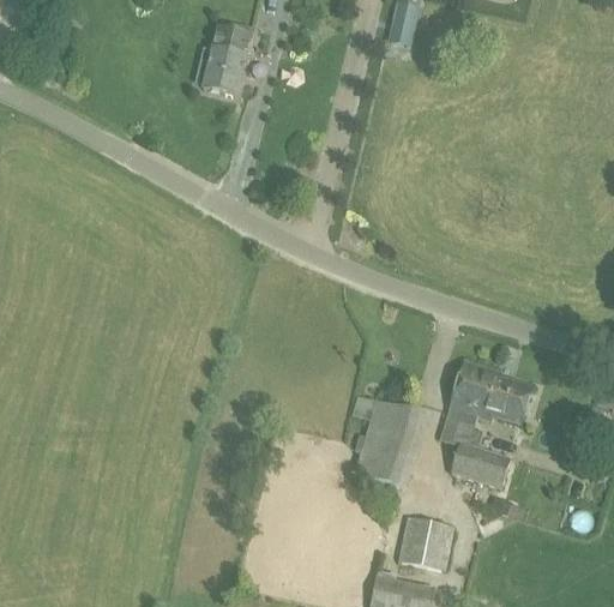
[(399,0),(392,29),(411,32),(417,5),(399,0)]
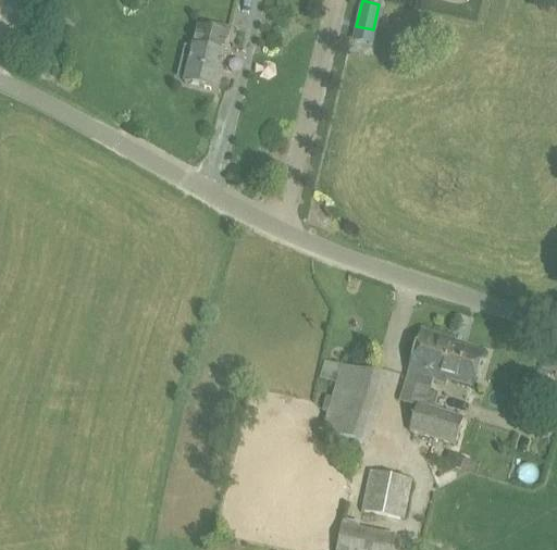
[(186,79),(215,86),(230,29),(199,22),(194,44),(186,41),(178,72),(187,74),(186,79)]
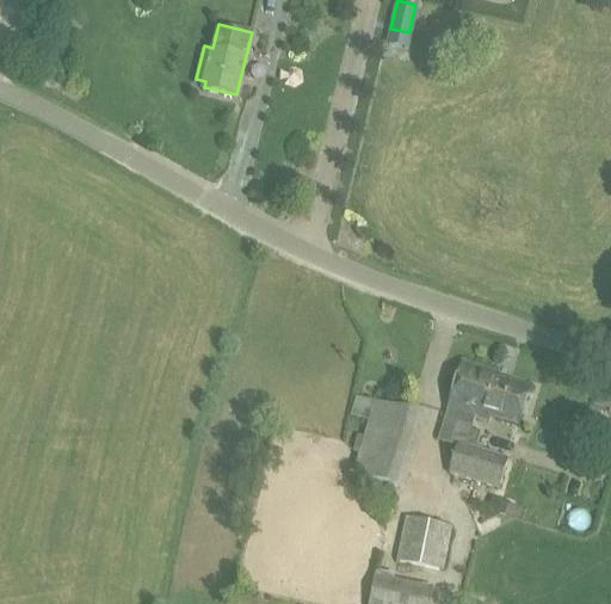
[(470,426),(474,413),(483,380),(488,381),(491,371),(495,373),(495,371),(497,367),(464,357),(449,405),(446,413),(456,415),(450,438),(457,441),(458,438),(473,442),(476,429),(470,426)]
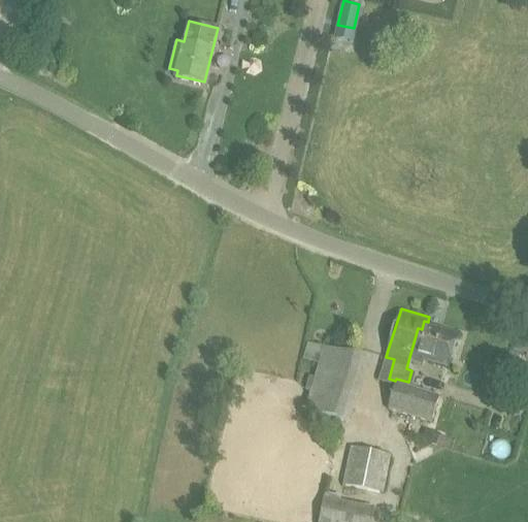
[(418,328),(409,357),(421,360),(423,355),(449,363),(459,331),(428,321),(428,322),(424,321),(422,329),(418,328)]
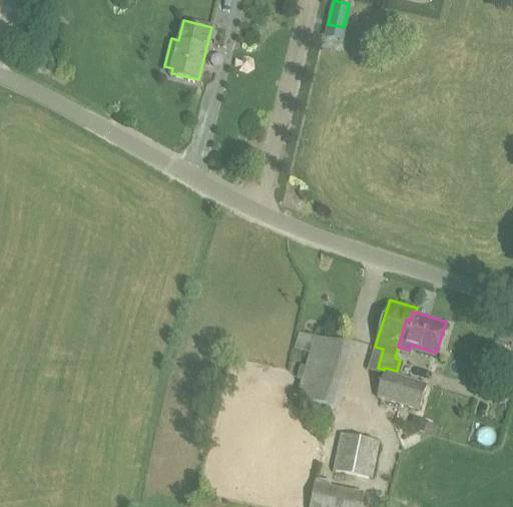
[(296,396),(340,409),(358,346),(313,333),(296,396)]
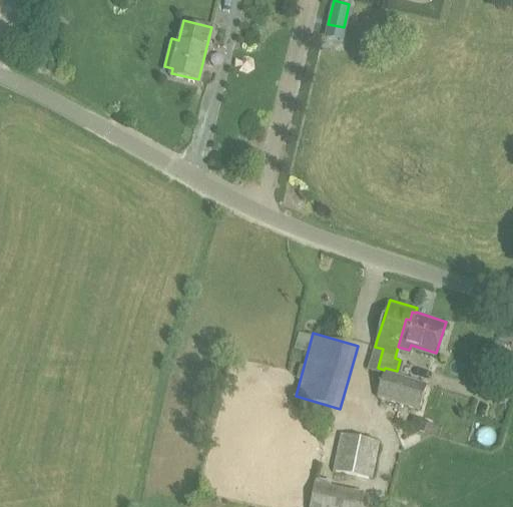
[(385,368),(384,370),(378,395),(422,408),(428,381),(397,371),(385,368)]
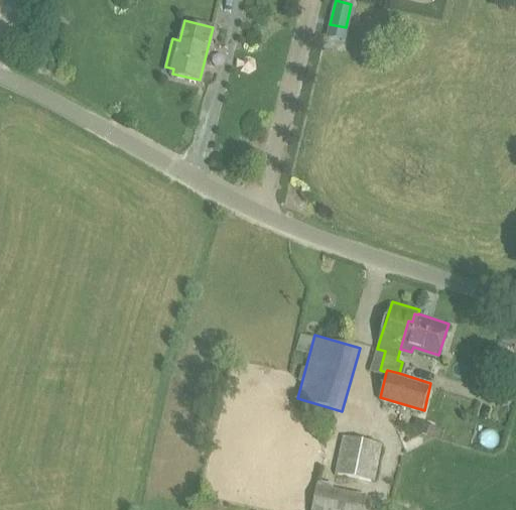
[(428,419),(416,415),(412,426),(425,430),(428,419)]
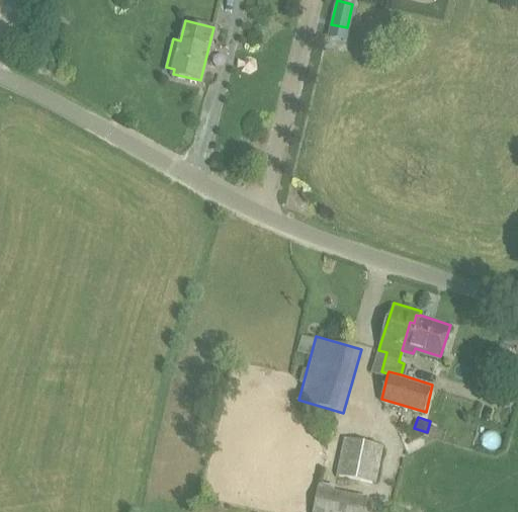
[(376,480),(383,442),(344,434),(337,472),(376,480)]
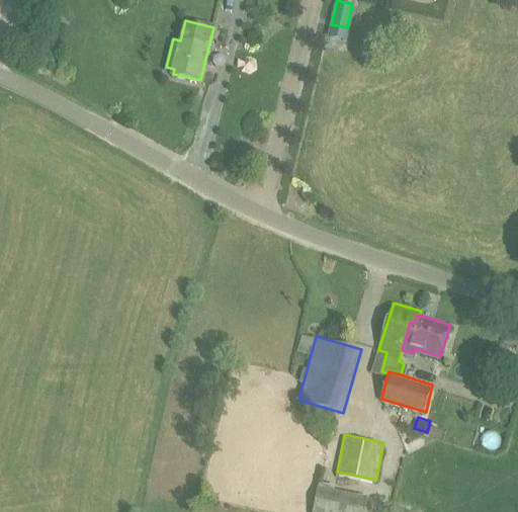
[(318,483),(312,511),(364,511),(368,493),(318,483)]
